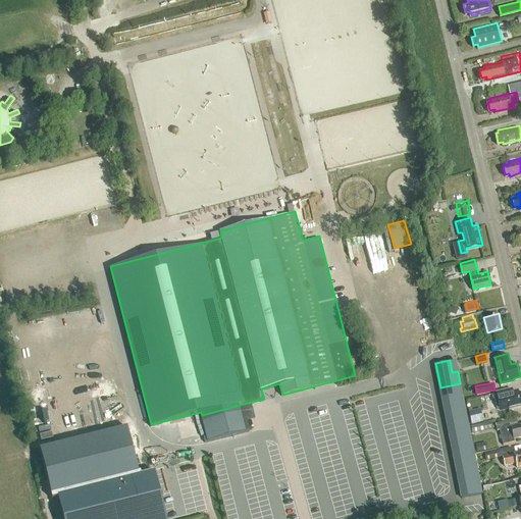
[(460,383),(440,387),(443,400),(463,396),(460,383)]
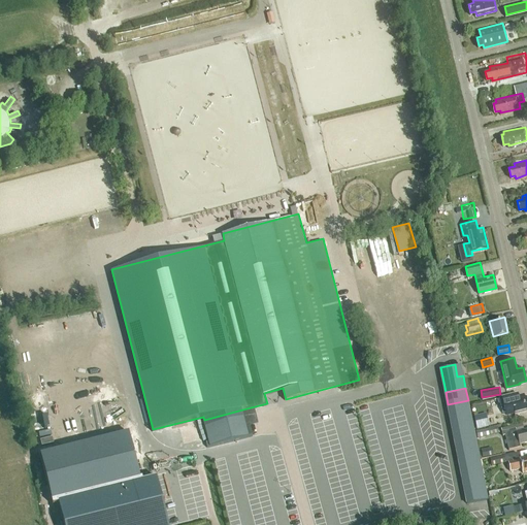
[(481,390),(469,393),(470,400),(482,397),(481,390)]
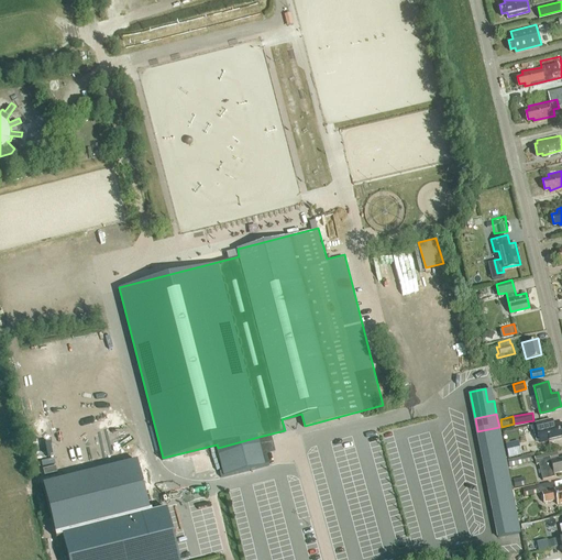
[(547,419),(533,423),(535,429),(537,437),(539,438),(541,438),(542,439),(548,437),(548,439),(561,435),(561,420),(554,424),(552,417),(547,419)]
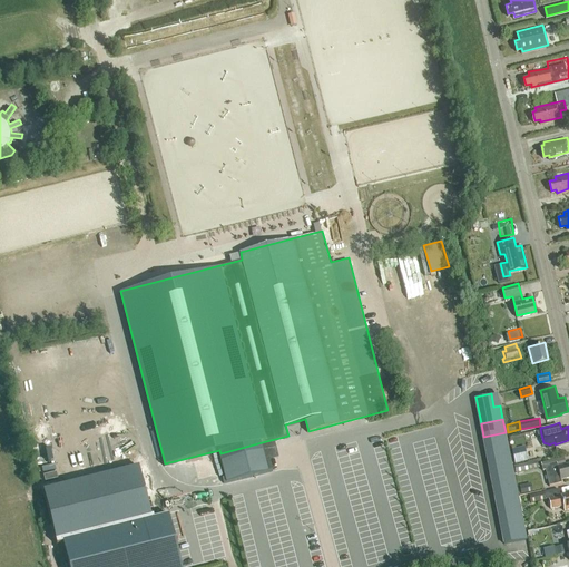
[(506,432),(483,437),(487,449),(508,446),(506,432)]
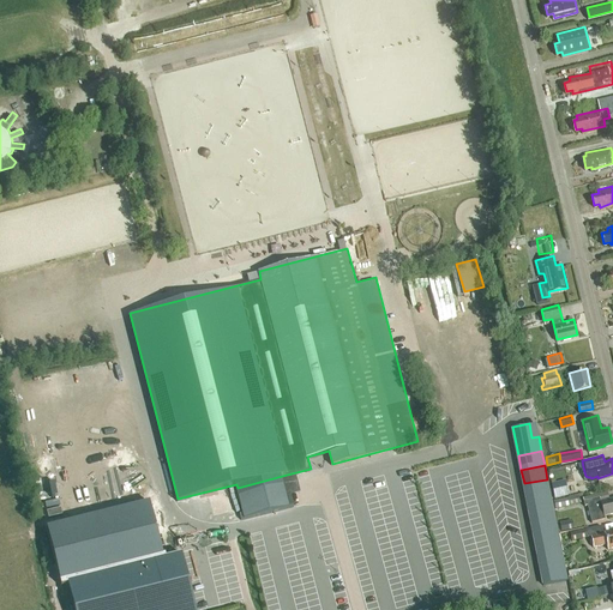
[(287,475),(238,488),(244,511),(245,517),(294,505),(287,475)]
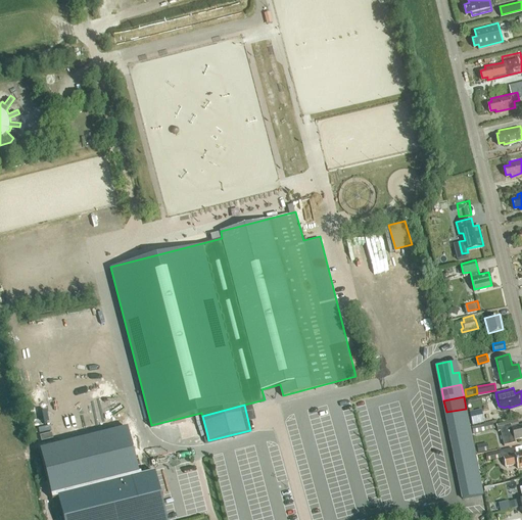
[(482,408),(469,411),(471,423),(484,420),(482,408)]
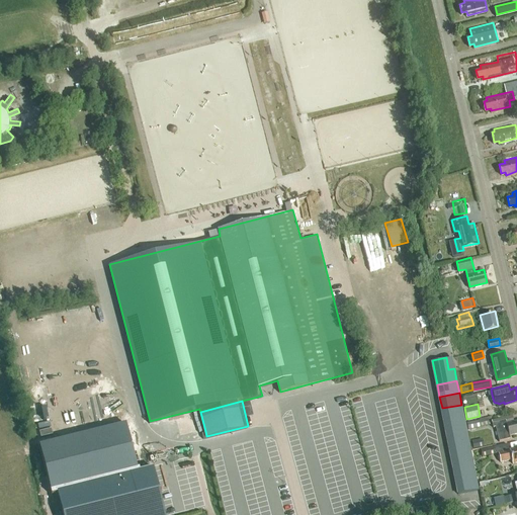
[(461,405),(442,408),(444,420),(463,416),(461,405)]
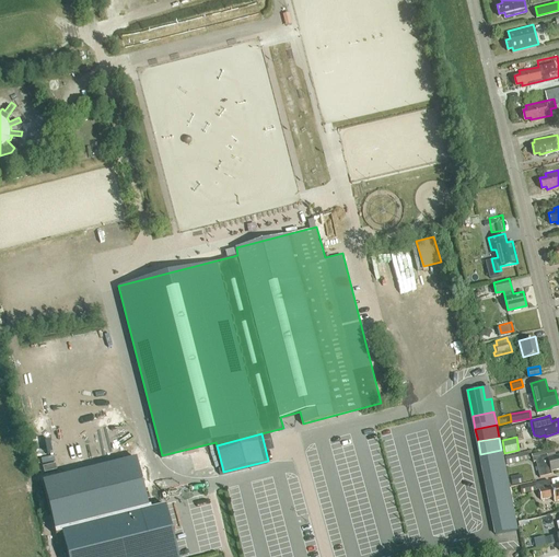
[(551,470),(558,466),(558,453),(556,454),(555,447),(532,452),(534,461),(536,460),(540,475),(552,473),(551,470)]
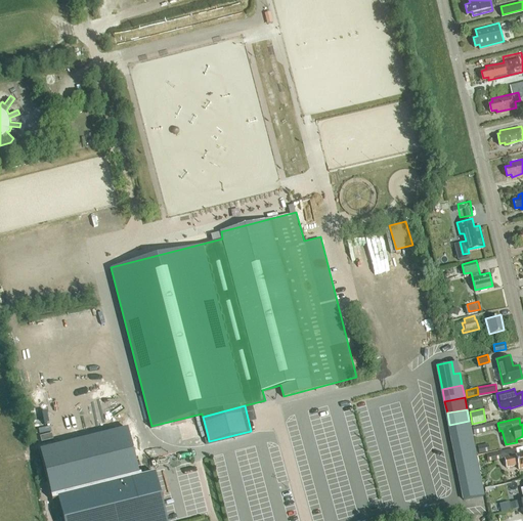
[(469,421),(449,425),(451,437),(472,433),(469,421)]
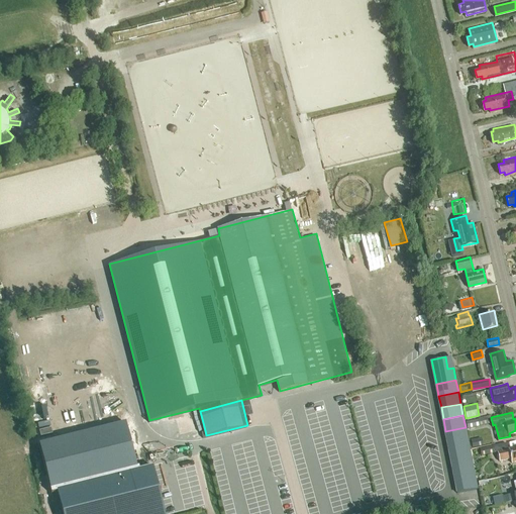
[(489,422),(487,415),(467,420),(468,426),(489,422)]
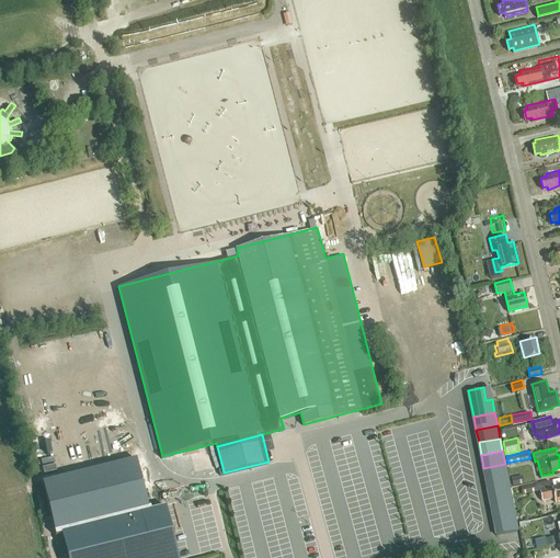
[(447,466),(457,465),(456,453),(446,454),(447,466)]
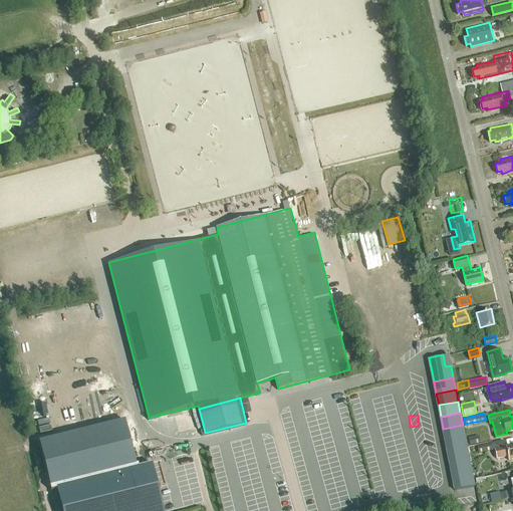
[(127,419),(39,441),(51,489),(57,488),(62,510),(163,510),(151,464),(153,464),(153,462),(138,466),(125,420),(127,420),(127,419)]
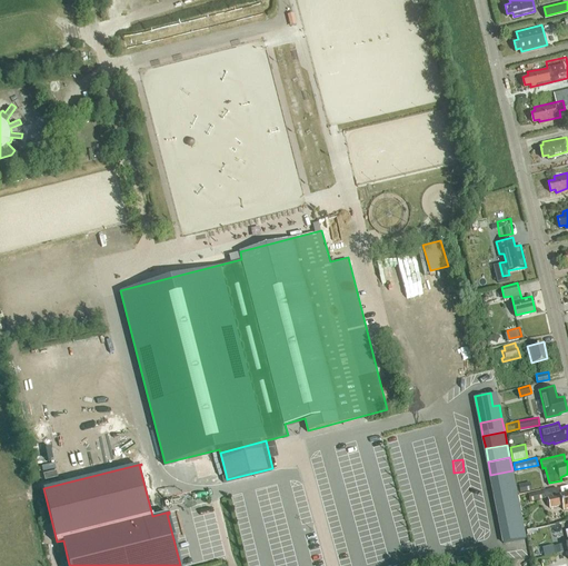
[(512,470),(490,475),(494,488),(515,484),(512,470)]
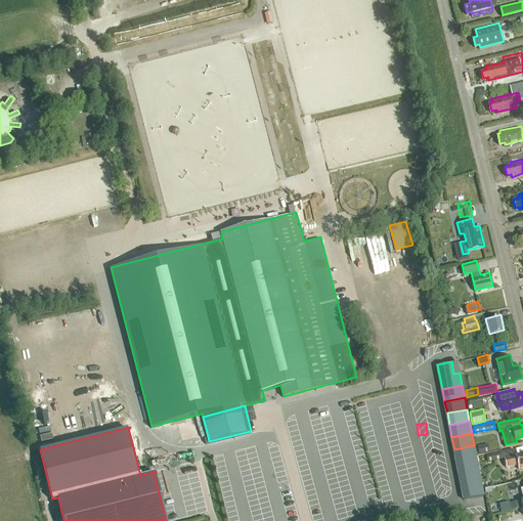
[(490,449),(488,442),(478,444),(479,451),(490,449)]
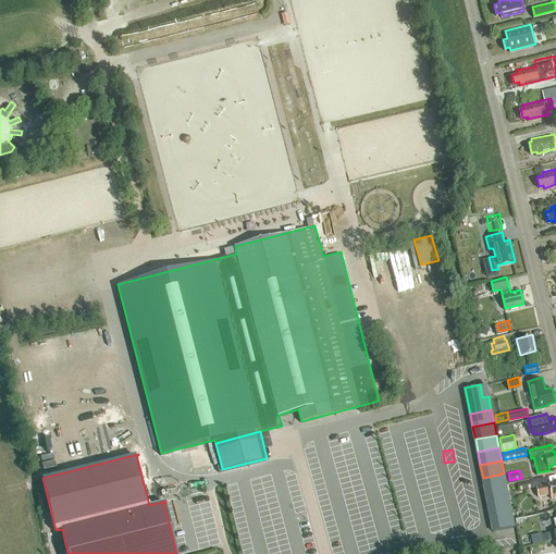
[(504,474),(483,478),(485,491),(507,487),(504,474)]
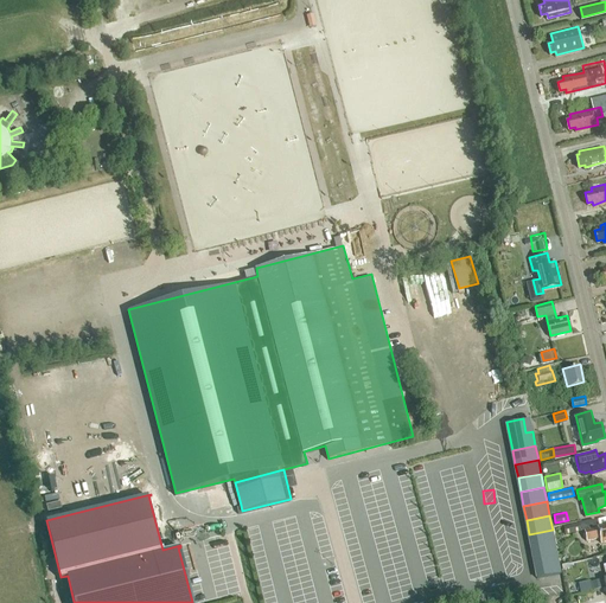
[(566,532),(581,528),(585,528),(587,539),(600,537),(600,540),(605,538),(605,521),(597,525),(595,518),(565,525),(566,532)]
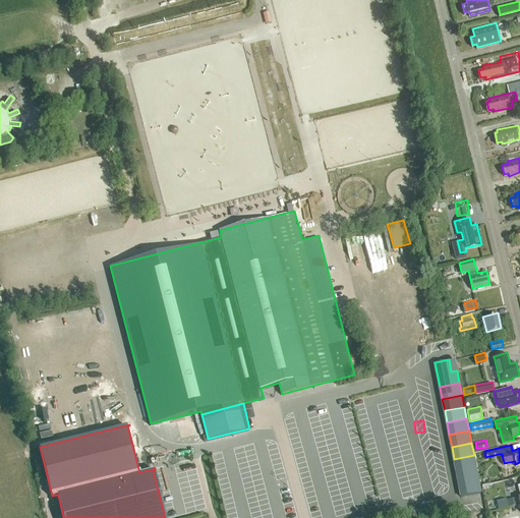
[(447,449),(420,453),(426,490),(437,487),(438,493),(454,491),(447,449)]
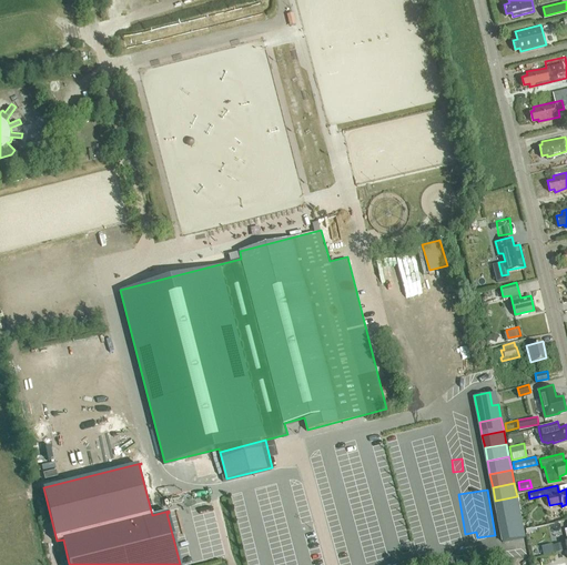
[(517,496),(495,501),(497,513),(519,508),(517,496)]
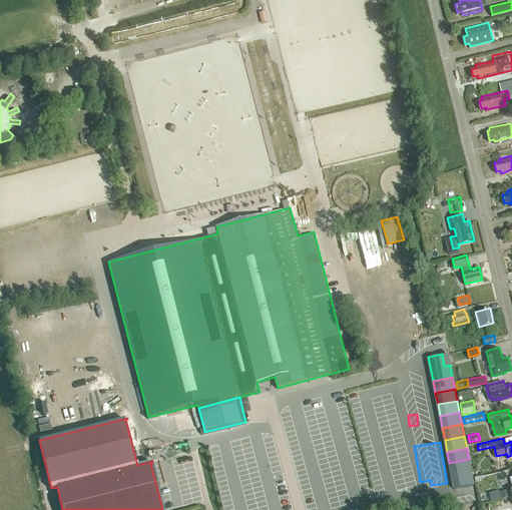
[(469,459),(449,463),(452,475),(471,471),(469,459)]
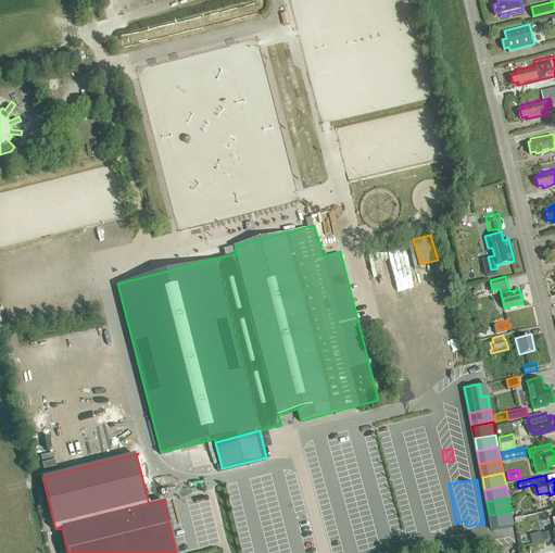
[(511,511),(490,515),(492,528),(514,524),(511,511)]
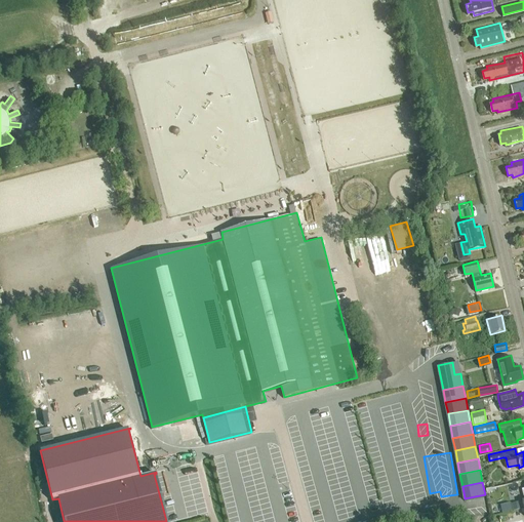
[(520,500),(511,503),(513,509),(522,507),(520,500)]
